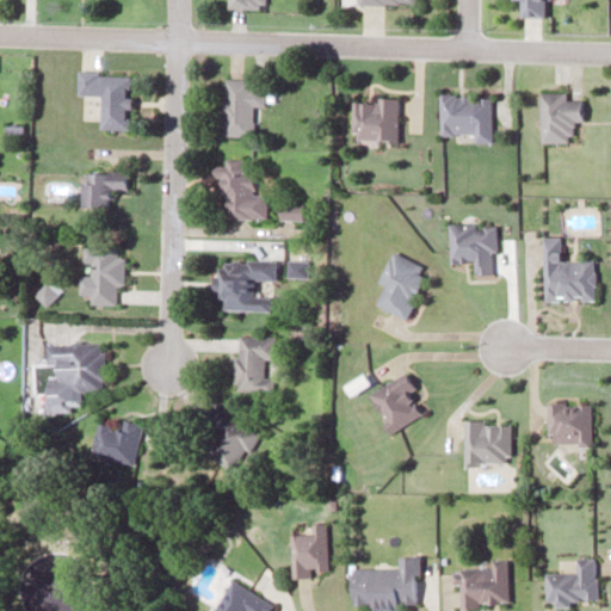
[(520,0),(520,16),(548,16),(547,0),(520,0)]
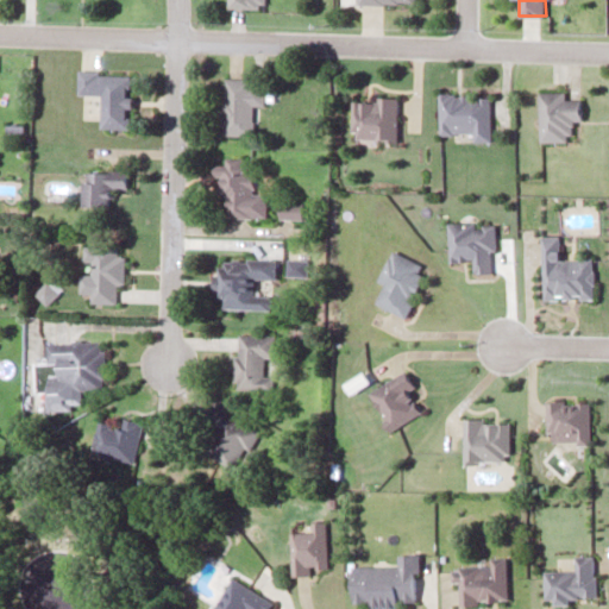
[(131,74),(77,73),(77,94),(100,94),(100,129),(130,129),(131,74)]
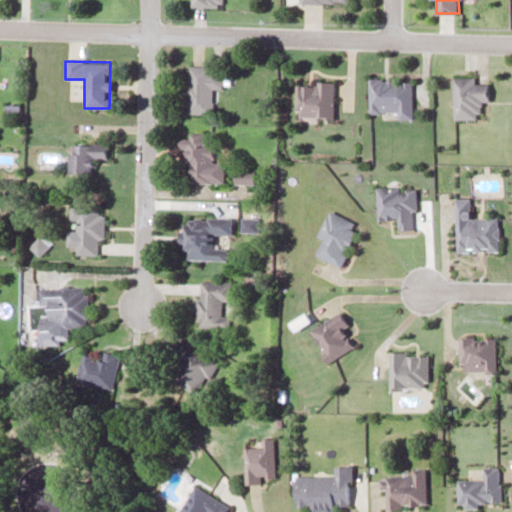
[(212,88),(221,88),(222,73),(212,73),(213,66),(187,66),(186,113),(211,114),(212,88)]
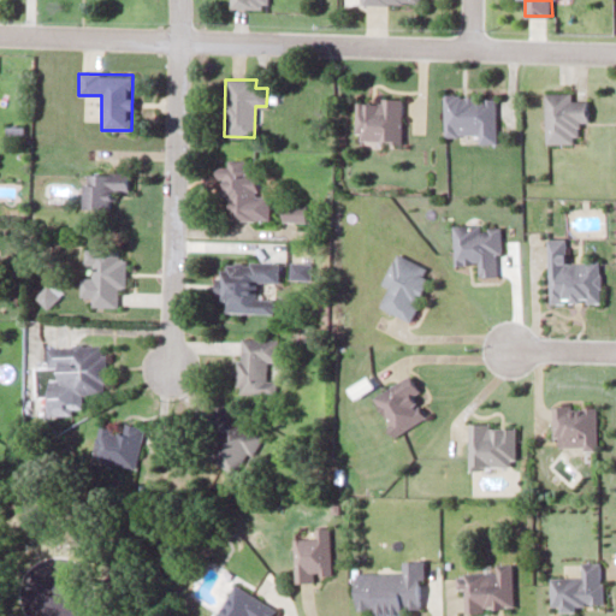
[(442,94),(442,140),(495,140),(495,94),(442,94)]
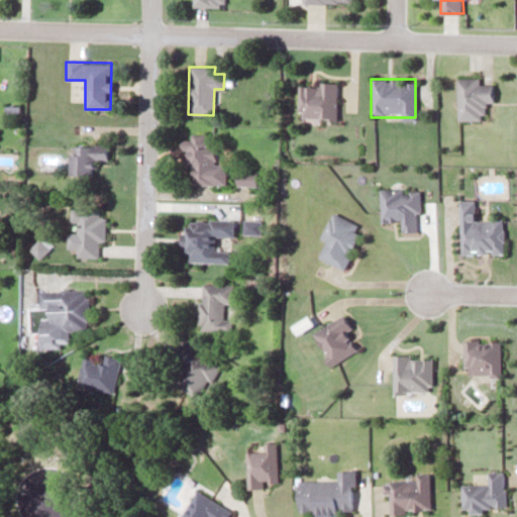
[(456,79),(456,120),(484,119),(484,102),(493,102),(493,79),(456,79)]
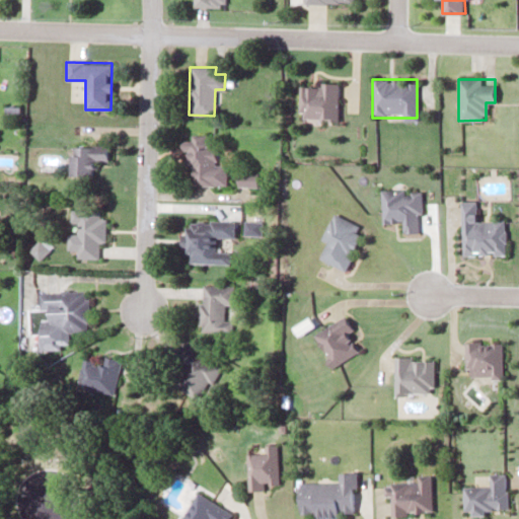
[(338,84),(299,84),(299,119),(338,120),(338,84)]
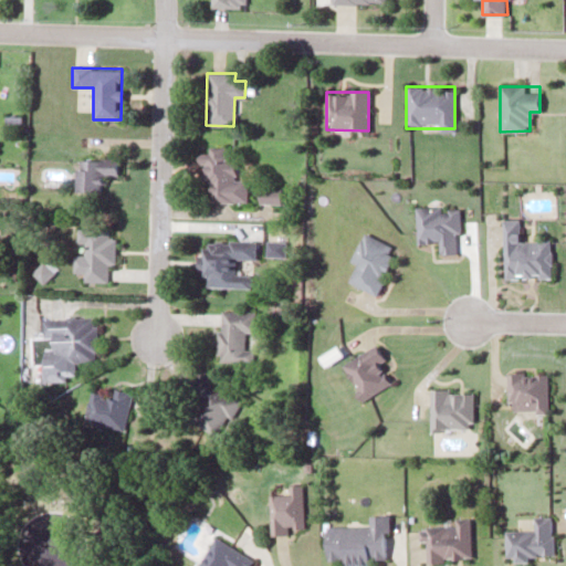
[(248,201),(248,179),(236,179),(236,146),(207,147),(207,157),(201,157),(202,182),(209,182),(210,203),(248,201)]
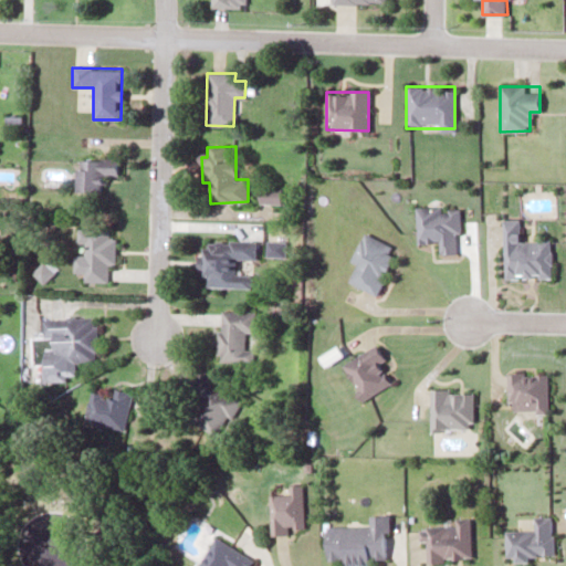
[(76,191),(103,192),(103,175),(117,176),(117,159),(76,159),(76,191)]
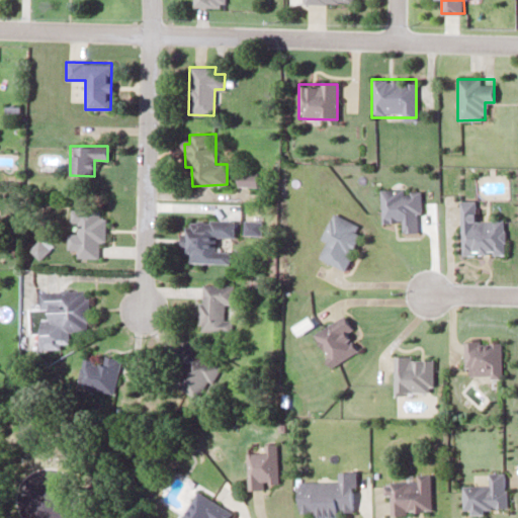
[(418,189),(379,189),(379,221),(400,221),(400,232),(418,232),(418,189)]
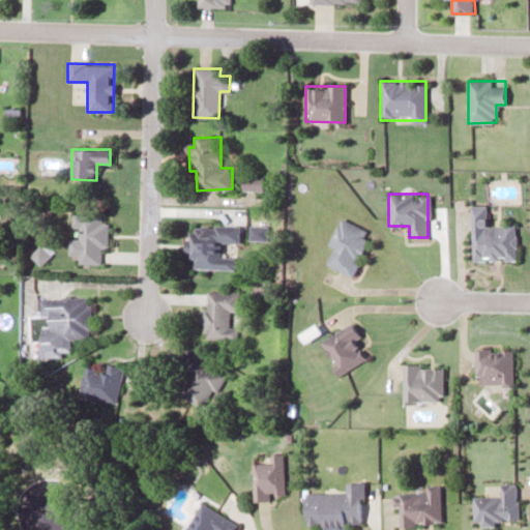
[(469,205),(471,261),(514,260),(513,225),(486,226),(484,205),(469,205)]
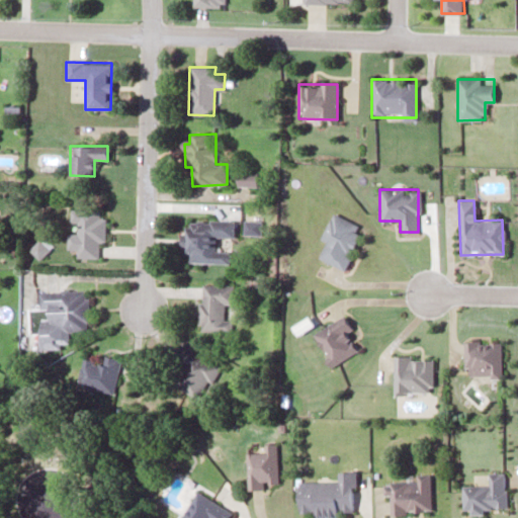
[(104,241),(104,209),(73,209),(72,257),(98,257),(98,241),(104,241)]
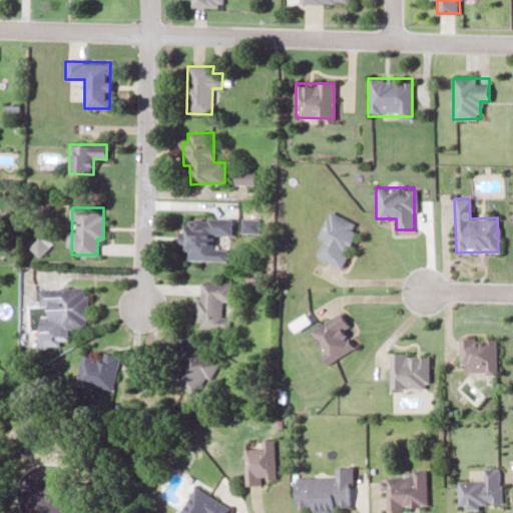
[(317,236),(322,238),(315,254),(339,267),(358,223),(329,210),(317,236)]
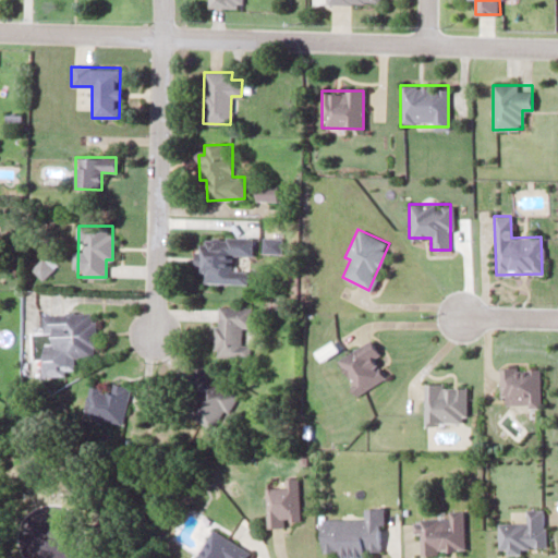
[(249,283),(249,268),(232,268),(232,256),(253,256),(253,237),(199,237),(198,282),(249,283)]
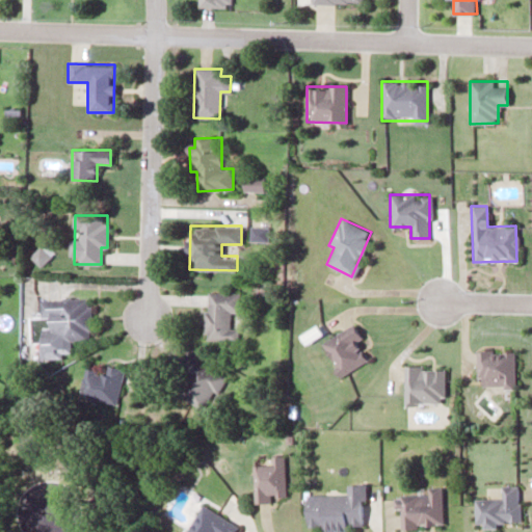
[(31,255),(40,265),(53,254),(44,243),(31,255)]
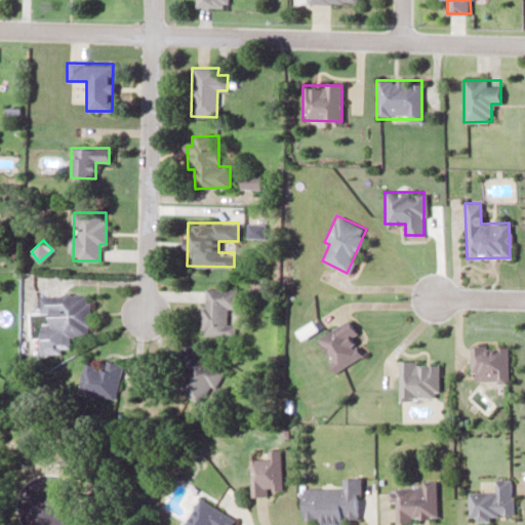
[(236,335),(236,323),(228,323),(228,308),(236,308),(237,288),(203,288),(203,334),(236,335)]
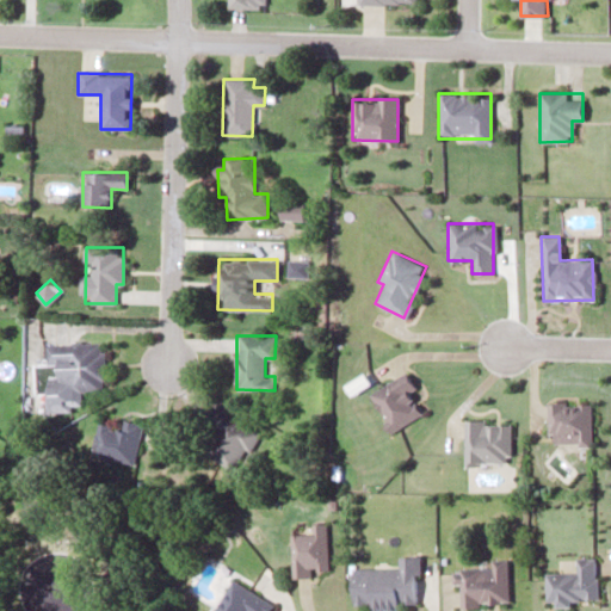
[(104,341),(47,341),(48,364),(57,364),(57,383),(47,383),(47,407),(82,407),(82,389),(105,389),(104,341)]
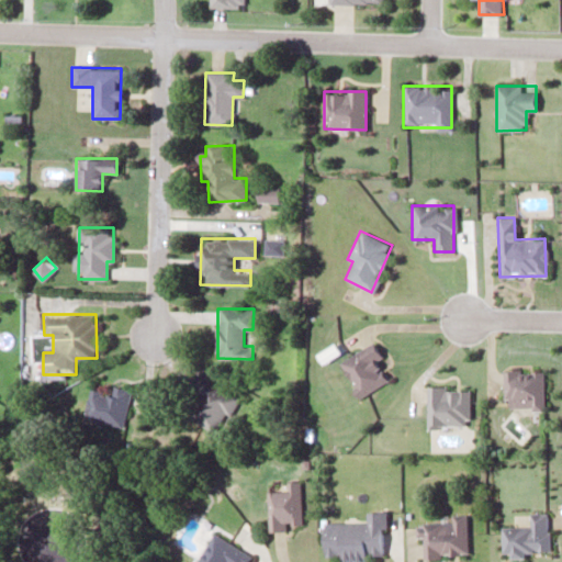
[(382,357),(372,341),(339,361),(360,395),(386,380),(375,360),(382,357)]
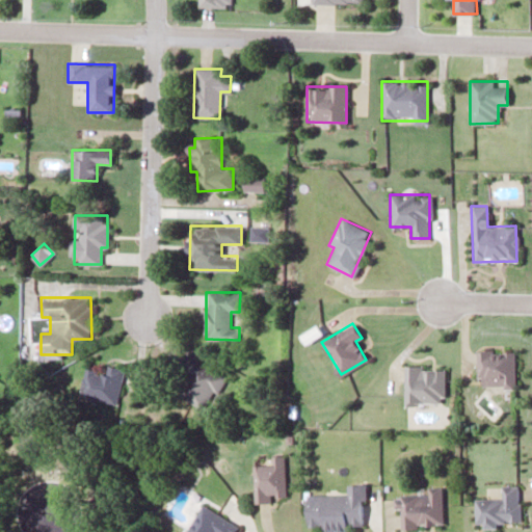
[(476,350),(476,388),(513,388),(513,350),(476,350)]
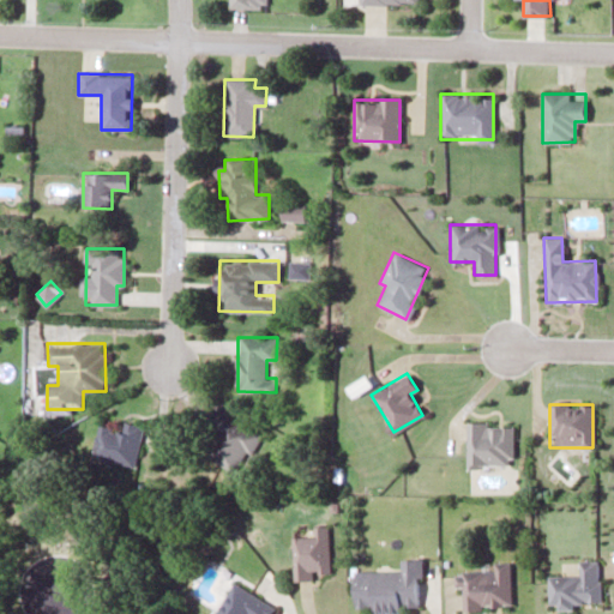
[(240,473),(259,431),(214,409),(205,425),(214,429),(202,455),(240,473)]
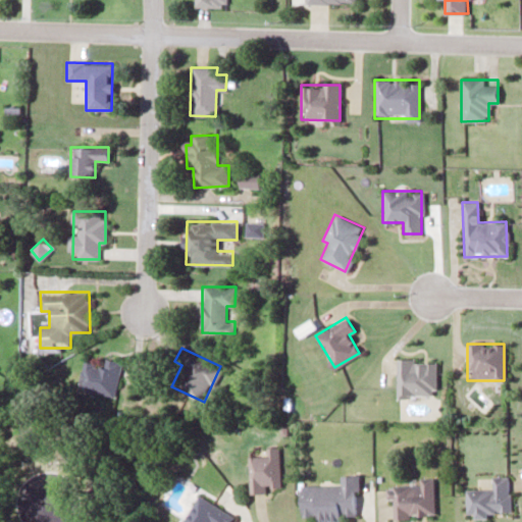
[(122,361),(104,357),(103,363),(84,360),(79,389),(115,397),(122,361)]
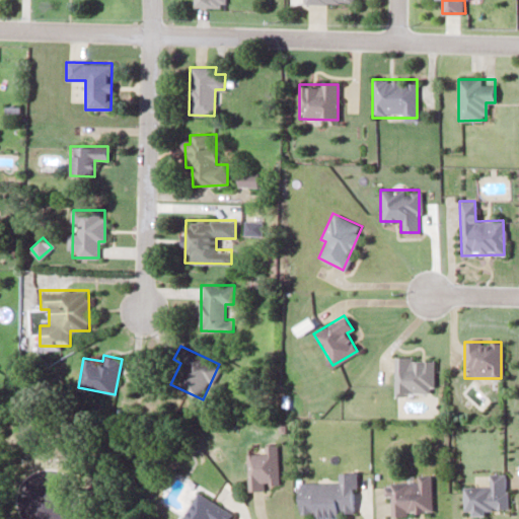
[(433,357),(394,357),(393,392),(432,393),(433,357)]
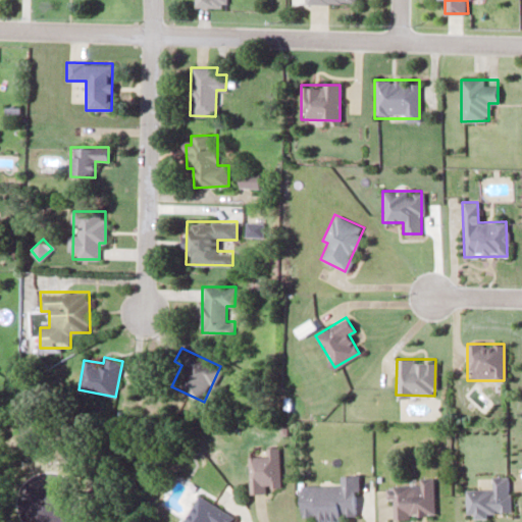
[(280,489),(279,446),(266,447),(267,455),(250,455),(250,489),(280,489)]
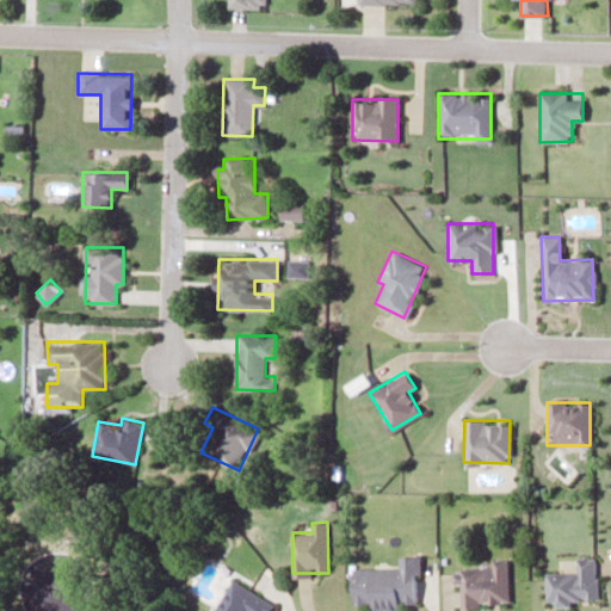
[(397,567),(352,568),(352,603),(370,603),(370,610),(399,610),(399,603),(418,603),(417,555),(397,555),(397,567)]
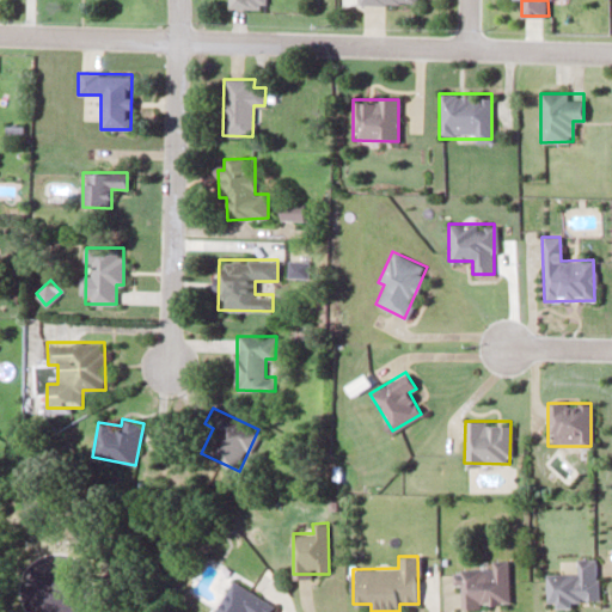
[(595,556),(575,557),(575,570),(545,571),(546,601),(597,600),(595,556)]
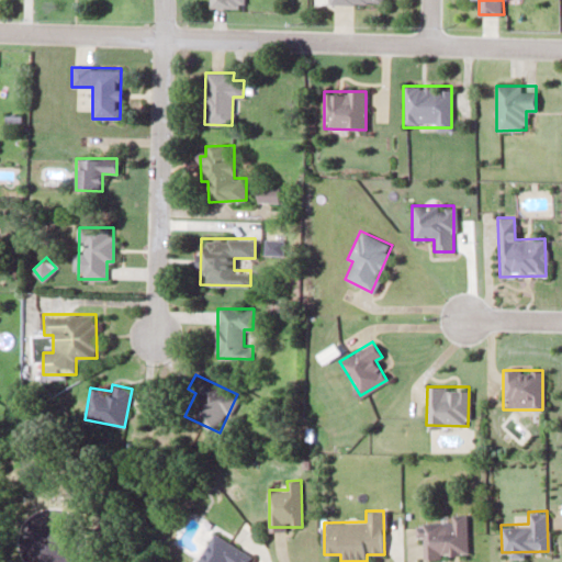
[(467,555),(467,513),(451,513),(451,523),(420,523),(420,555),(467,555)]
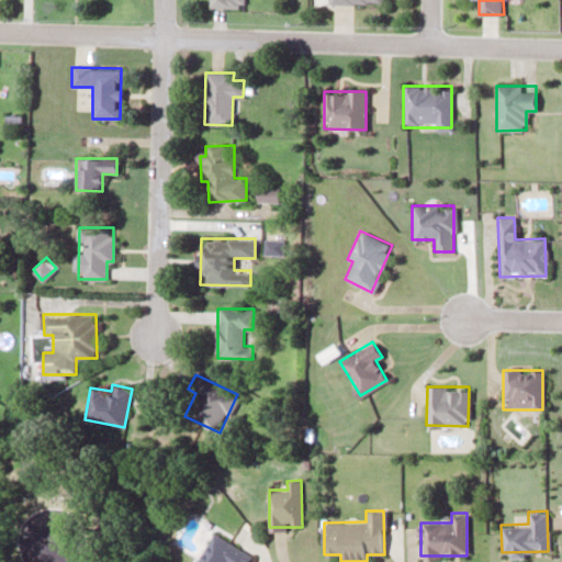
[(194,561),(246,561),(251,555),(214,531),(194,561)]
